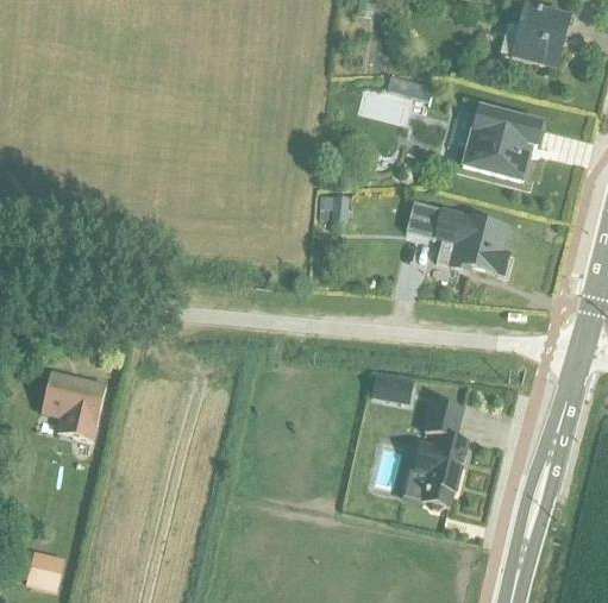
[(359,0),(358,14),(371,16),(373,0),(359,0)]
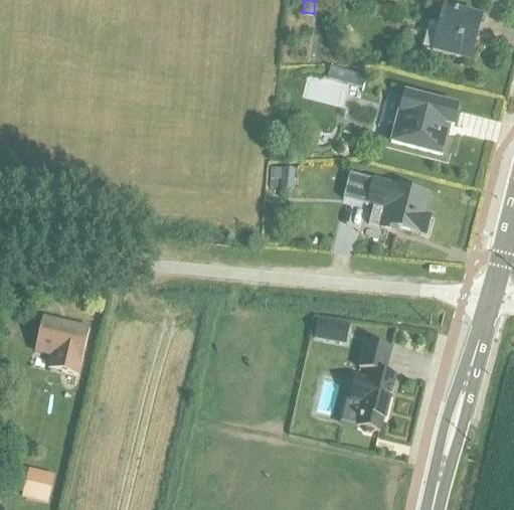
[(439,20),(433,45),(472,56),(483,14),(444,4),(439,20)]
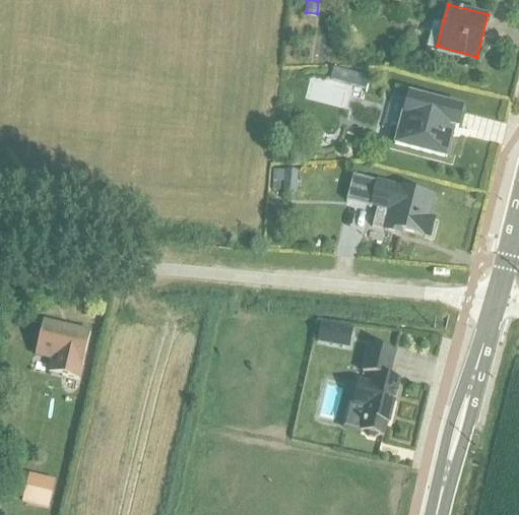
[(437,46),(443,20),(434,18),(427,44),(437,46)]
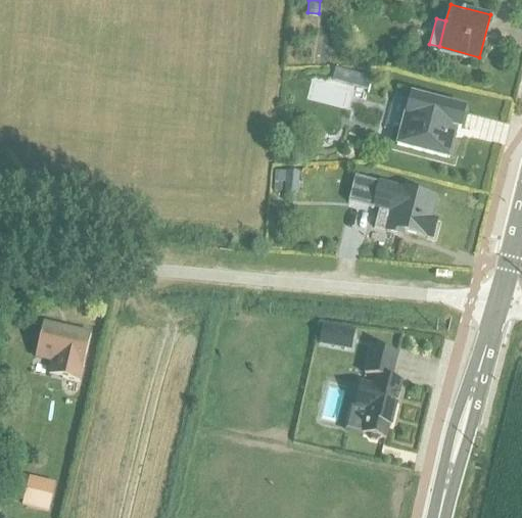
[(335,64),(332,75),(368,85),(371,73),(335,64)]
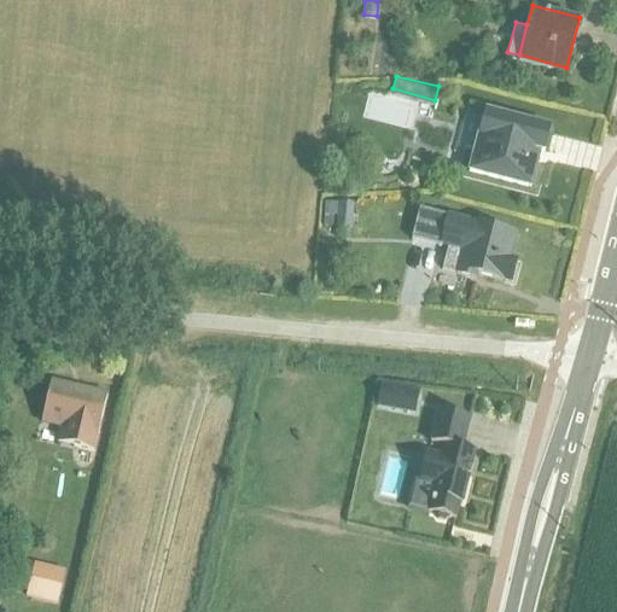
[(487,106),(469,167),(531,182),(541,146),(546,147),(552,123),(487,106)]
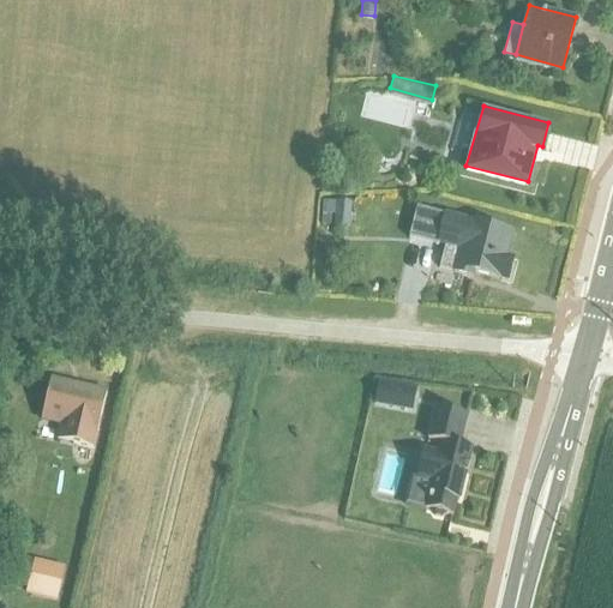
[(325,196),(324,209),(336,210),(336,222),(349,223),(352,198),(325,196)]
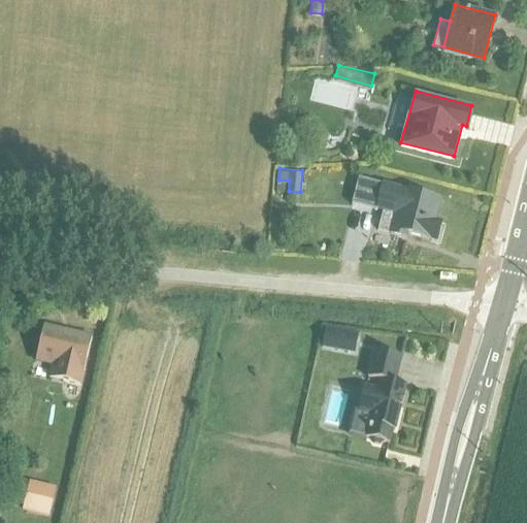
[(359,174),(353,200),(377,207),(379,205),(390,207),(389,211),(383,210),(379,226),(406,233),(407,229),(437,237),(441,219),(436,217),(441,196),(359,174)]
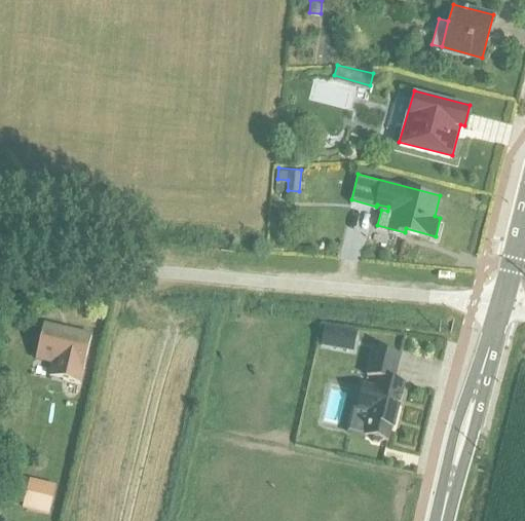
[(21,315),(12,351),(51,361),(48,372),(81,379),(92,332),(21,315)]
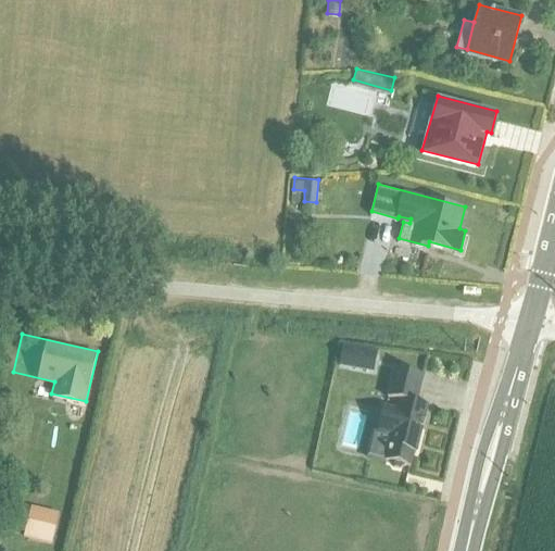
[(343,342),(340,364),(373,370),(377,350),(343,342)]
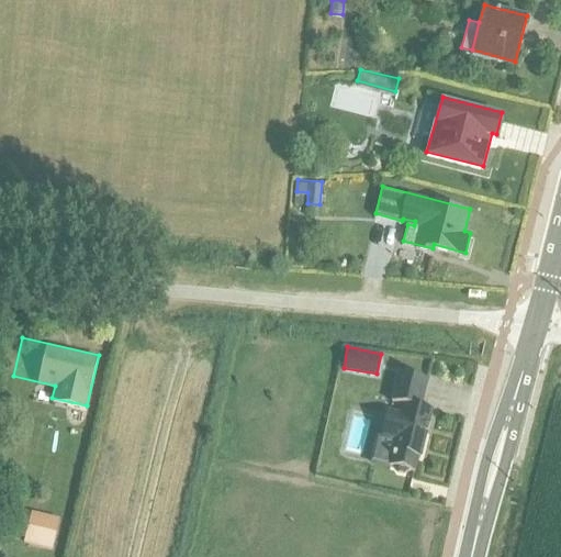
[(376,433),(369,461),(389,466),(390,463),(405,469),(410,467),(415,468),(418,454),(421,454),(433,407),(421,403),(427,376),(400,369),(393,398),(403,400),(402,410),(389,407),(381,435),(376,433)]
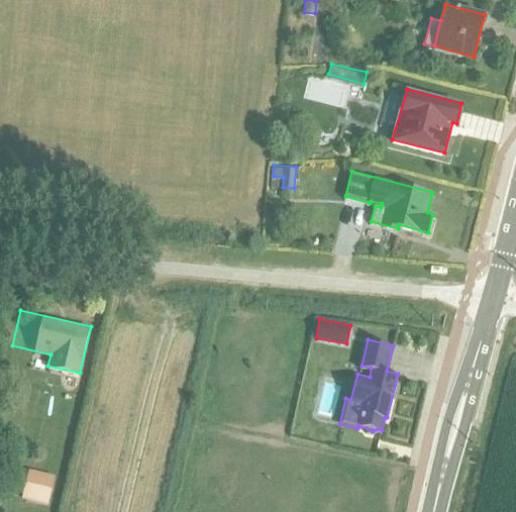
[(29,469),(22,497),(48,504),(56,476),(29,469)]
